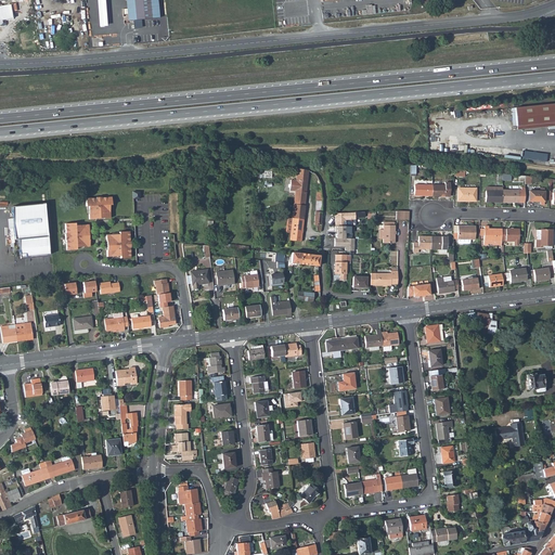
[(150,0),(129,0),(131,20),(152,17),(150,0)]
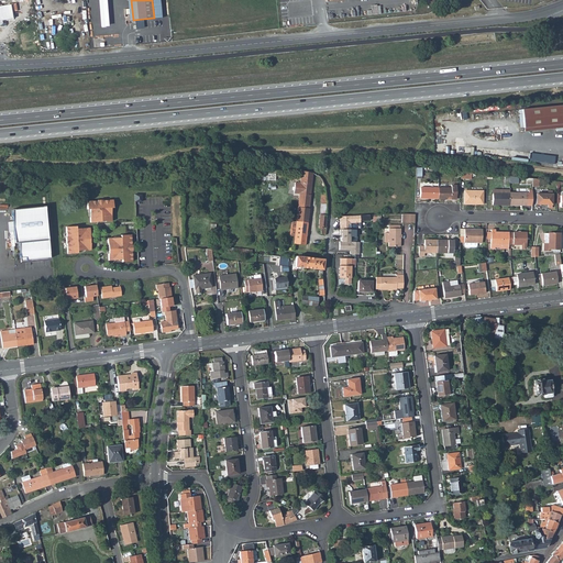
[(10,4),(0,6),(0,20),(12,18),(10,4)]
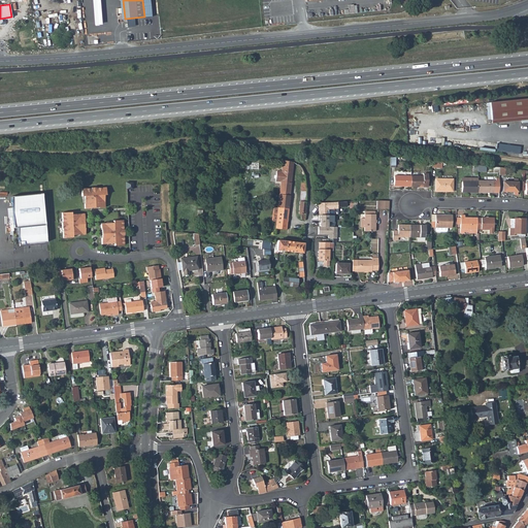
[(527,98),(493,102),(494,119),(507,118),(507,121),(523,120),(522,116),(527,114),(527,98)]
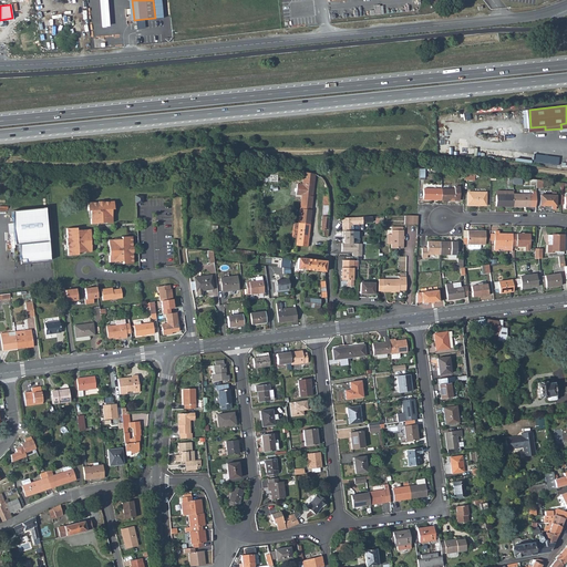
[(560,157),(517,152),(517,158),(559,165),(560,157)]
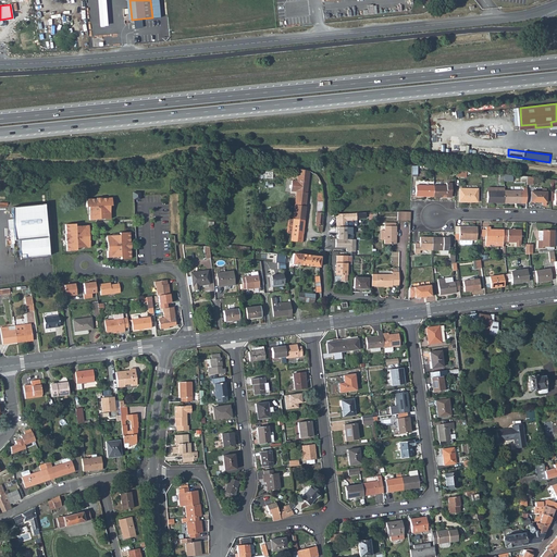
[(306,203),(307,193),(309,171),(298,170),(297,182),(292,182),(291,192),(296,193),(295,202),(306,203)]
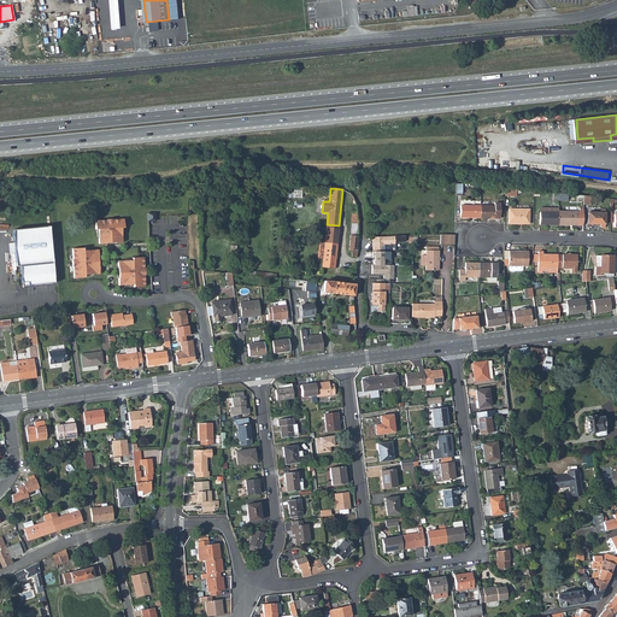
[(495,207),(481,206),(481,218),(500,218),(500,204),(495,204),(495,207)]
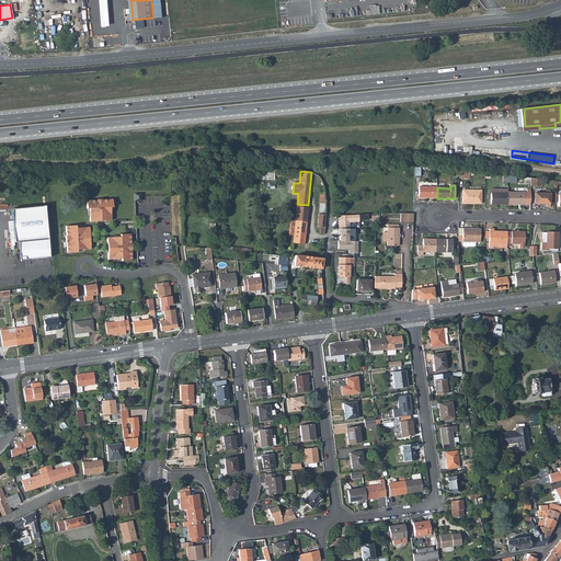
[(419,198),(437,198),(437,187),(420,187),(419,198)]
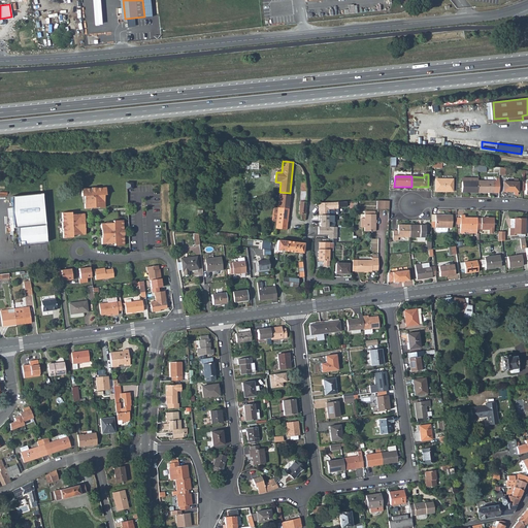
[(453,177),(436,176),(436,192),(453,192),(453,177)]
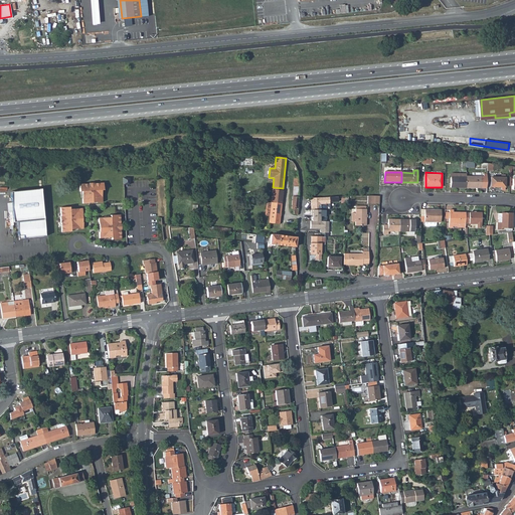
[(481,177),(466,176),(466,177),(466,188),(481,188),(487,188),(487,174),(484,174),(484,177),(481,177)]
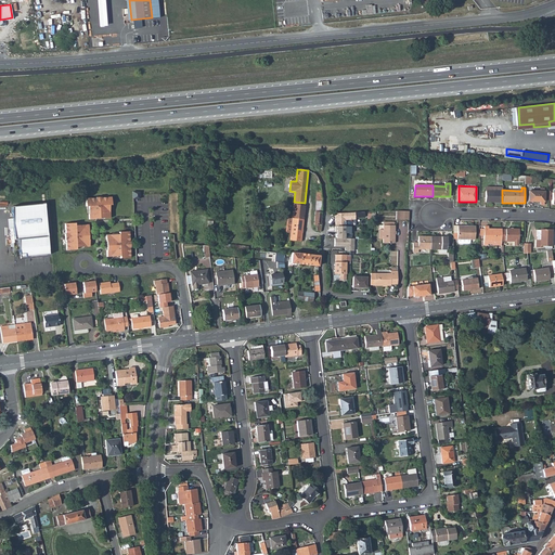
[(540,192),(529,192),(529,202),(544,202),(544,189),(541,189),(540,192)]
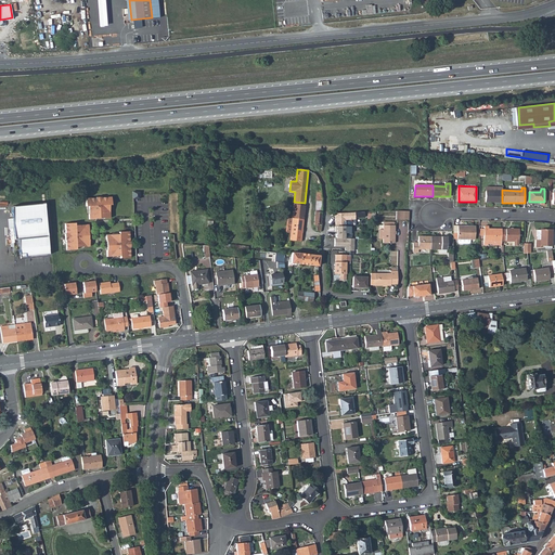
[(486,203),(502,203),(502,191),(487,191),(486,191),(486,203)]
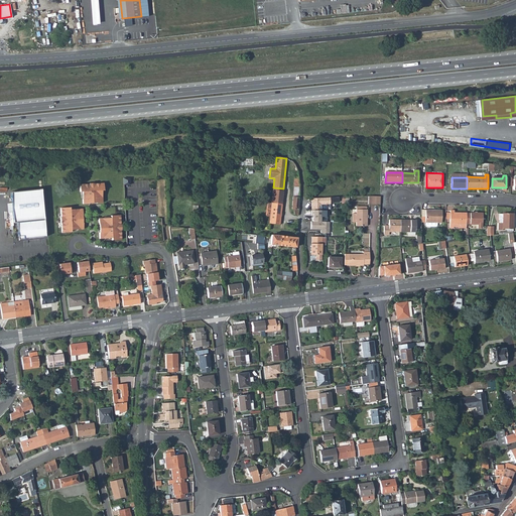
[(89,183),(80,184),(80,191),(82,191),(83,204),(89,204),(89,203),(96,203),(102,203),(102,190),(104,190),(103,183),(94,183),(89,183)]
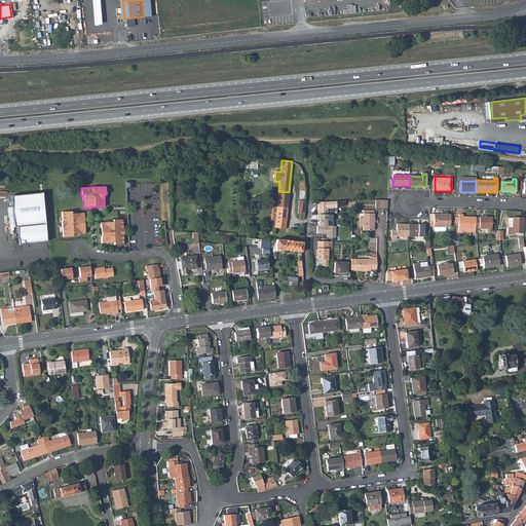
[(305,190),(299,189),(297,214),(299,214),(298,218),(303,219),(303,209),(305,190)]
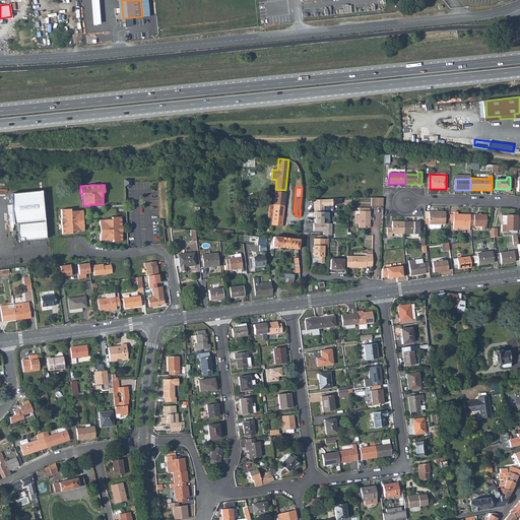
[(42,191),(11,194),(14,224),(18,224),(19,241),(47,239),(42,191)]
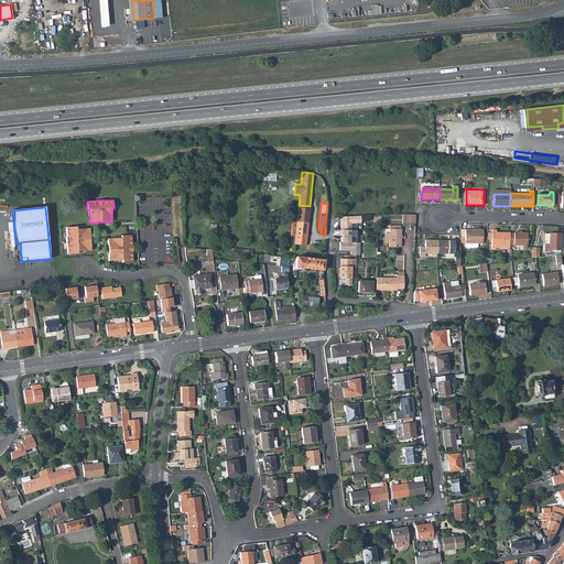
[(294,238),(294,246),(305,247),(307,224),(308,210),(297,209),(296,224),(294,238)]
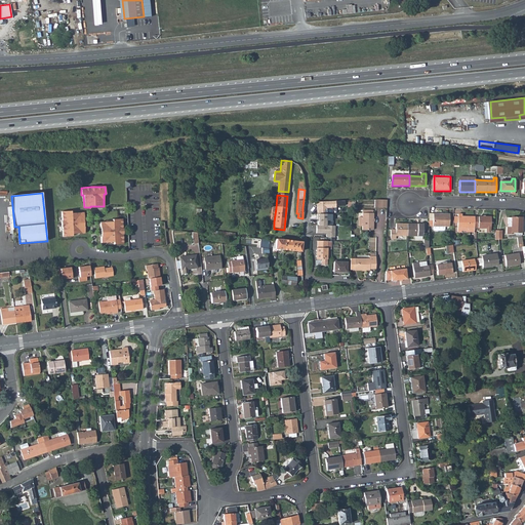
[(375,207),(387,207),(387,199),(375,199),(375,207)]
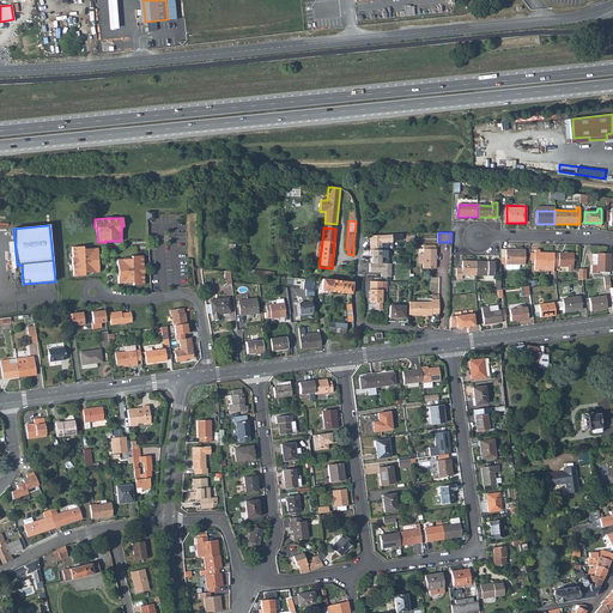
[(392,235),(369,236),(369,250),(378,250),(378,244),(381,243),(392,242),(392,235)]
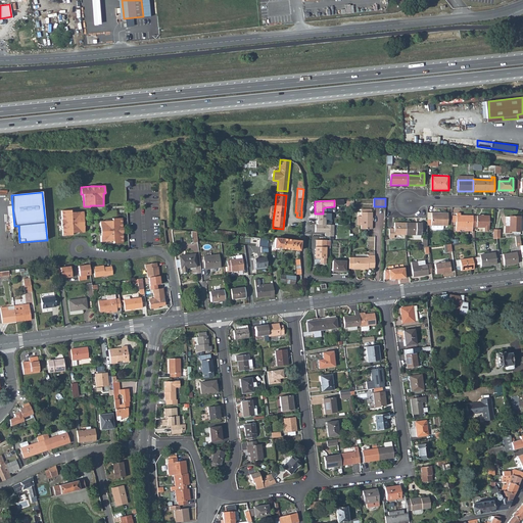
[(70,209),(61,210),(61,220),(61,226),(62,226),(62,235),(72,235),(72,233),(84,232),(84,226),(83,218),(84,218),(83,211),(70,212),(70,209)]
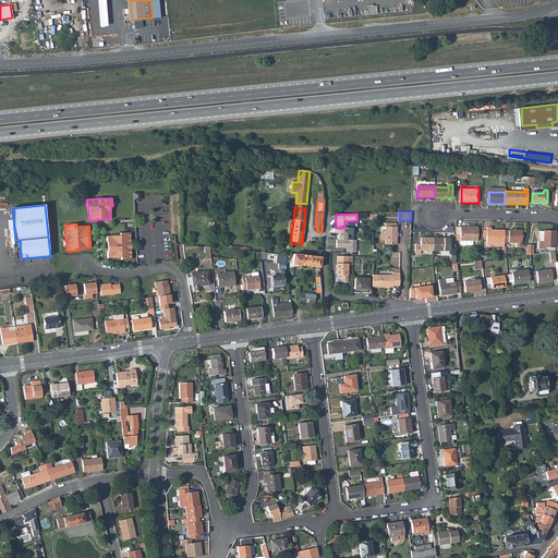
[(386,240),(386,244),(397,244),(397,227),(396,223),(386,223),(386,231),(381,231),(381,240),(386,240)]
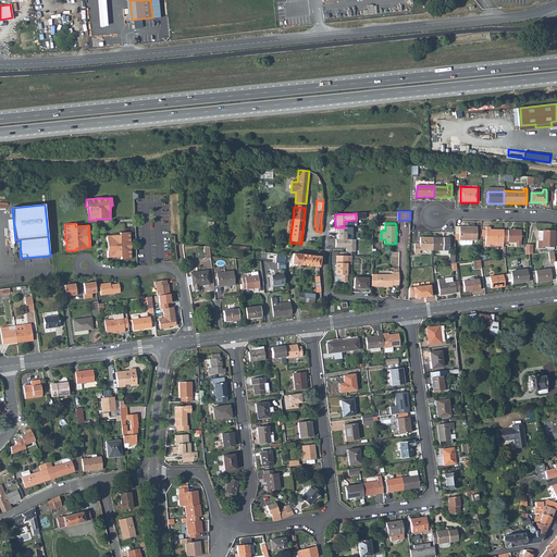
[(335,227),(335,233),(337,233),(337,239),(345,239),(346,234),(350,234),(351,227),(344,227),(335,227)]
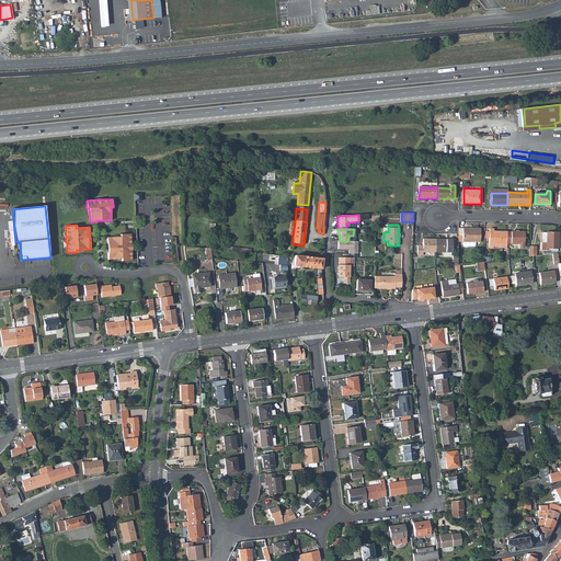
[(481,229),(464,229),(464,242),(465,242),(465,245),(466,247),(476,247),(477,245),(477,242),(480,242),(481,229)]
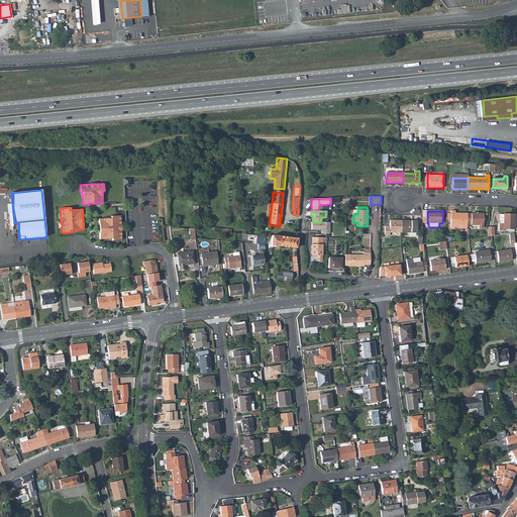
[(450,228),(468,228),(468,224),(468,213),(455,213),(455,211),(451,211),(451,213),(451,219),(450,228)]
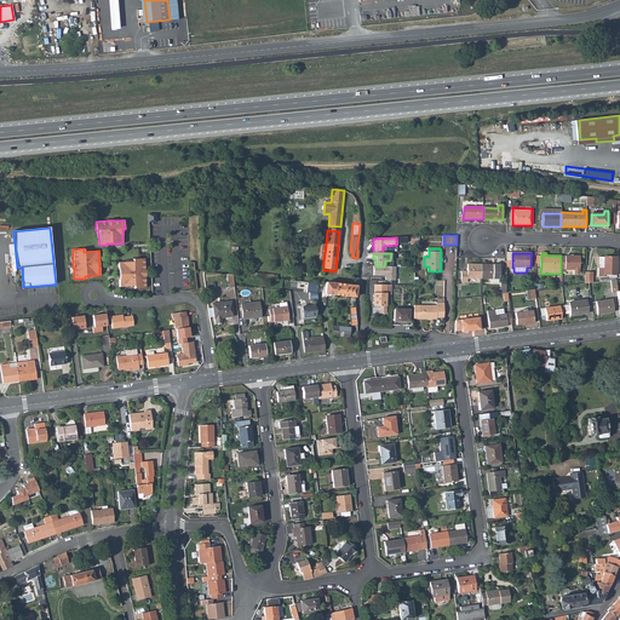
[(580,257),(561,256),(561,269),(574,269),(574,275),(580,275),(580,257)]
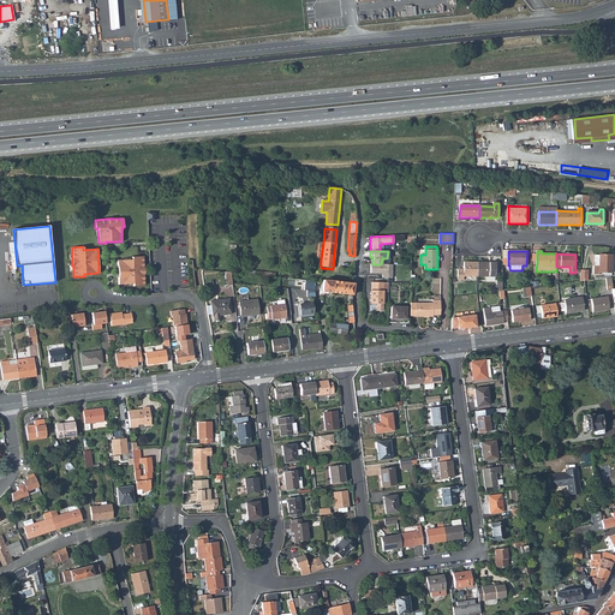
[(595,266),(595,274),(601,275),(599,273),(613,273),(613,255),(599,255),(596,255),(596,266),(595,266)]
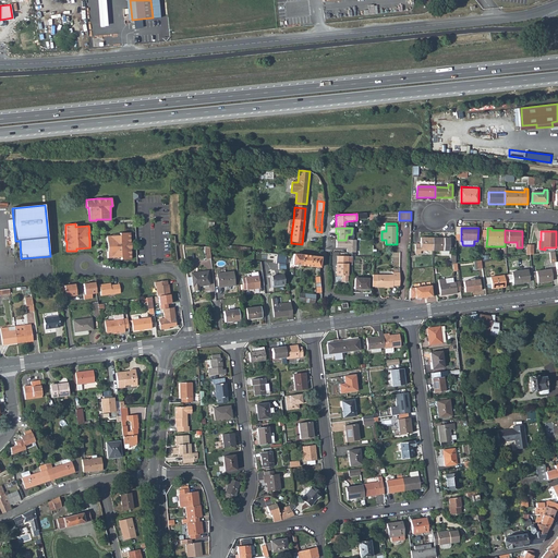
[(120,235),(107,237),(107,243),(108,251),(107,251),(108,258),(121,257),(121,259),(131,259),(131,249),(131,243),(130,243),(130,232),(120,233),(120,235)]
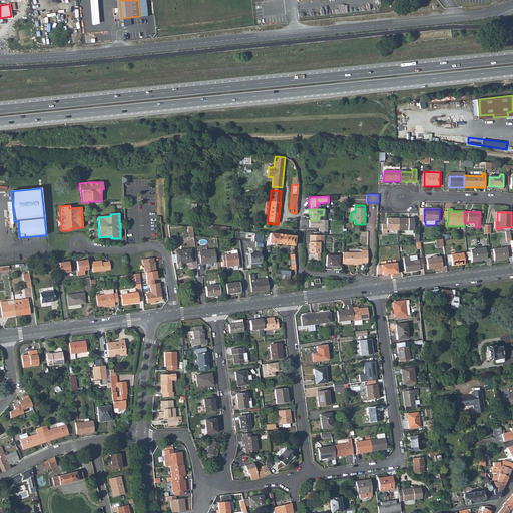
[(388,229),(399,229),(399,218),(388,218),(388,224),(384,224),(384,232),(388,232),(388,229)]
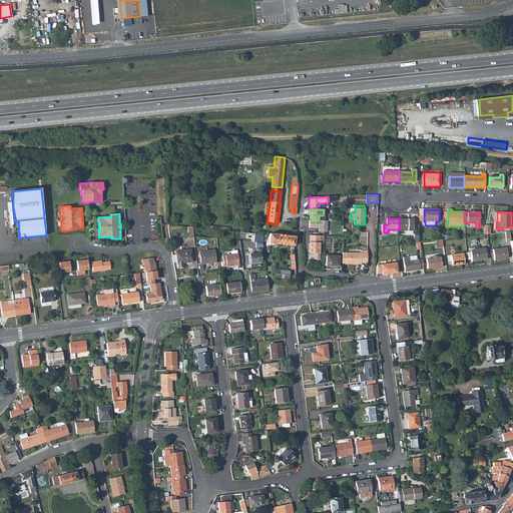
[(415,219),(399,218),(399,229),(399,230),(408,230),(415,230),(415,219)]
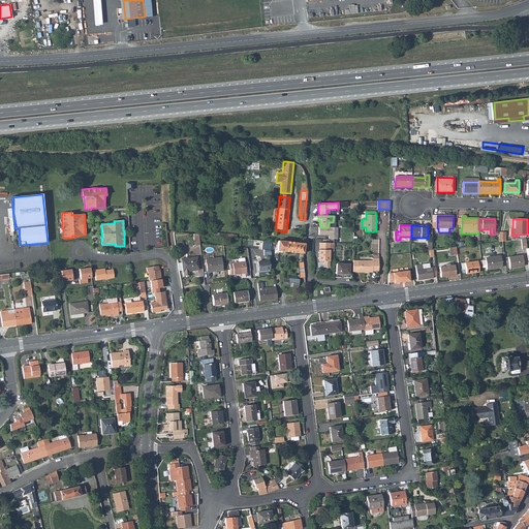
[(320,227),(318,227),(318,236),(329,236),(329,240),(337,240),(337,227),(328,227),(320,227)]
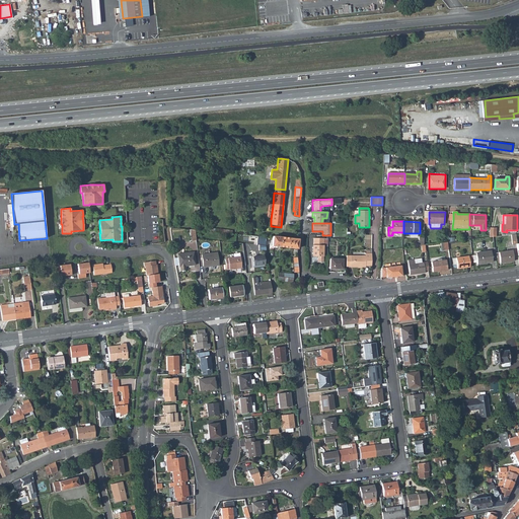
[(215,229),(214,237),(230,239),(230,234),(232,234),(232,231),(215,229)]
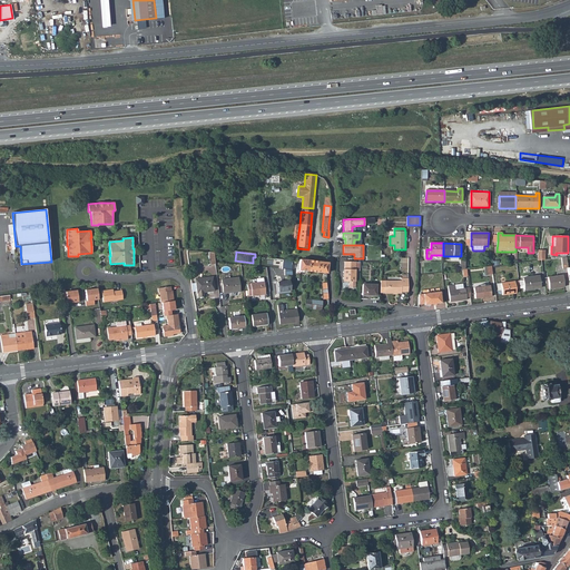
[(301,271),(307,272),(310,261),(300,259),(300,263),(300,264),(297,264),(296,274),(300,274),(301,271)]
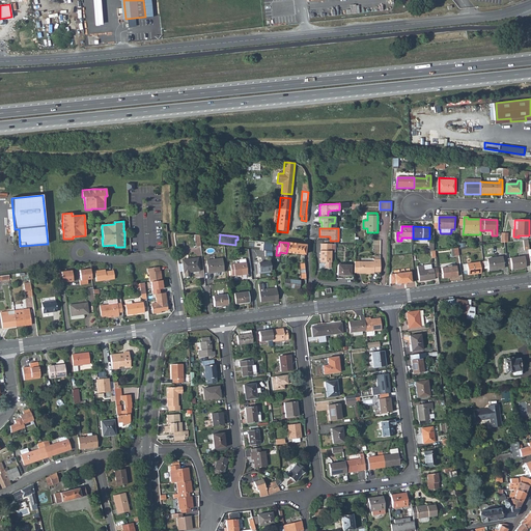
[(286,253),(304,255),(305,245),(304,245),(288,243),(286,253)]
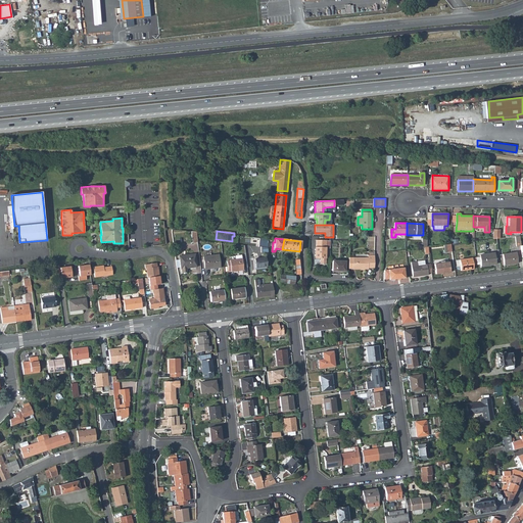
[(314,247),(314,258),(320,258),(321,264),(327,264),(326,240),(316,240),(316,247),(314,247)]
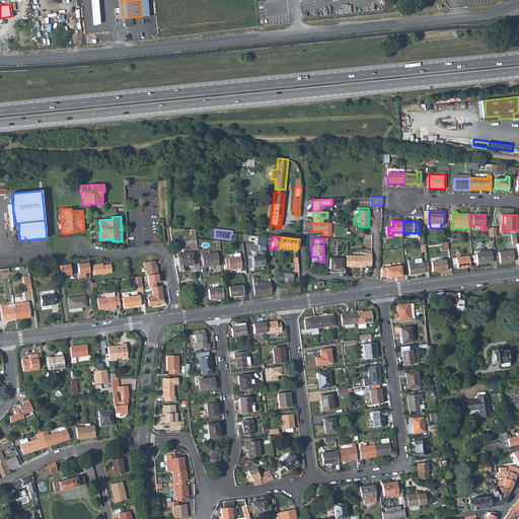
[(365,266),(371,267),(372,249),(365,249),(365,255),(351,255),(350,268),(365,268),(365,266)]
